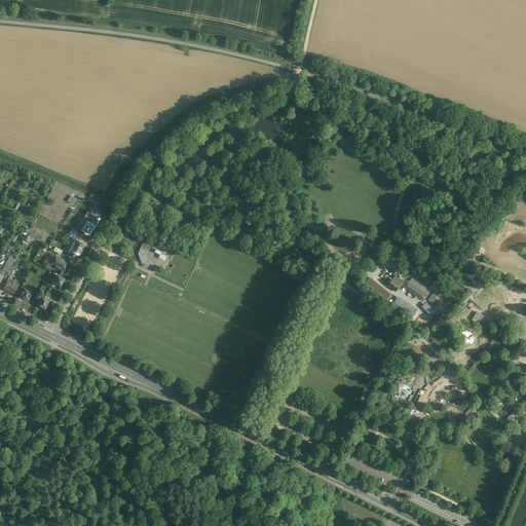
[(168,193),(159,189),(157,193),(162,196),(166,198),(168,193)]
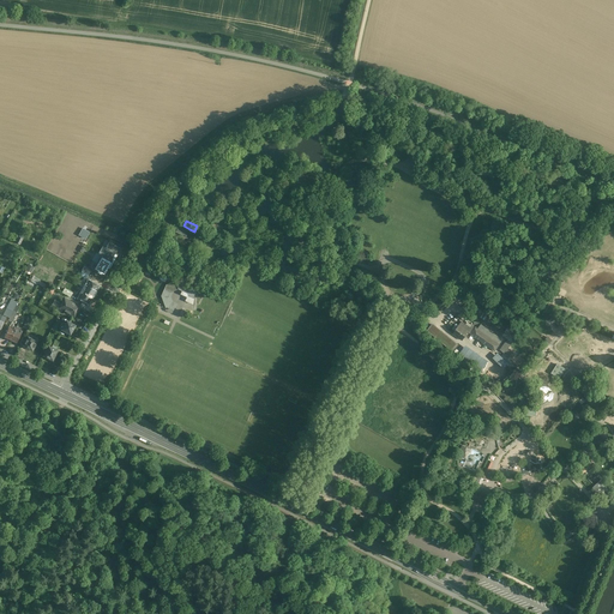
[(184,226),(180,224),(178,233),(187,236),(190,229),(184,226)]
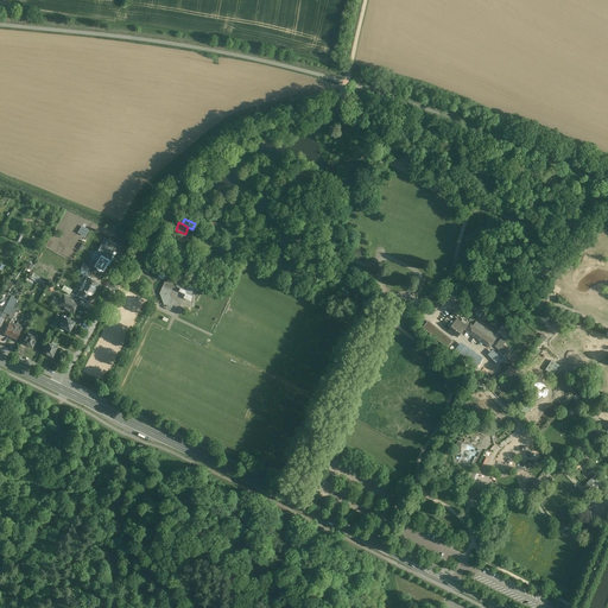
[(81,225),(77,232),(84,236),(90,227),(86,225),(84,227),(81,225)]
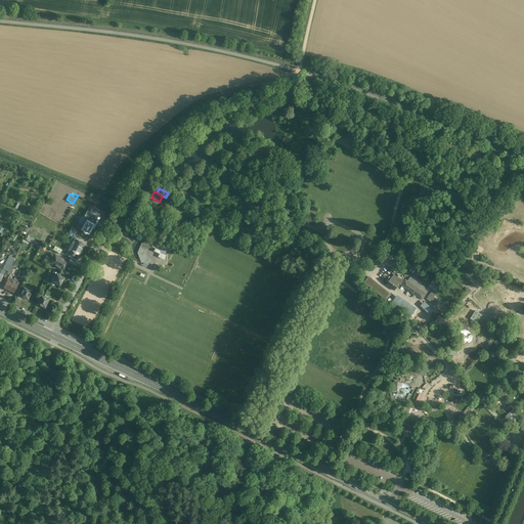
[(93,207),(90,212),(98,217),(100,218),(103,213),(102,212),(103,212),(100,210),(100,211),(93,207)]
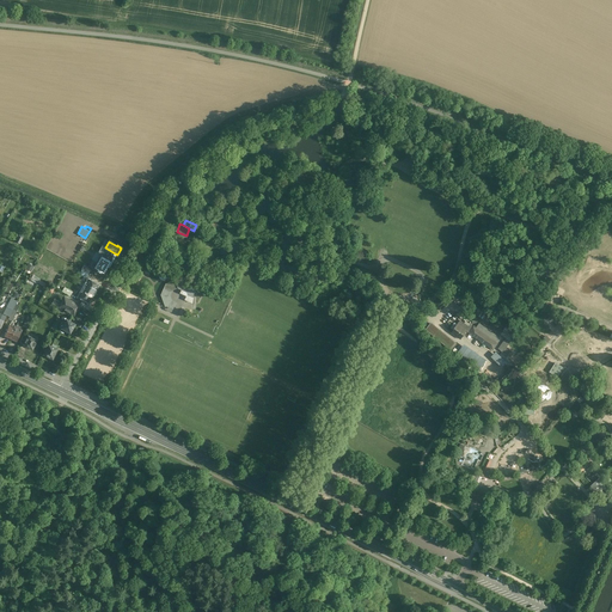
[(105,248),(103,246),(99,254),(101,255),(111,261),(115,254),(105,248)]
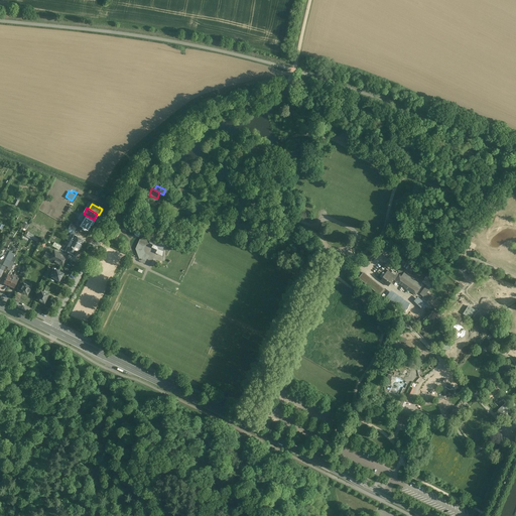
[(85,215),(84,214),(81,213),(77,220),(79,221),(77,225),(79,226),(83,220),(85,215)]
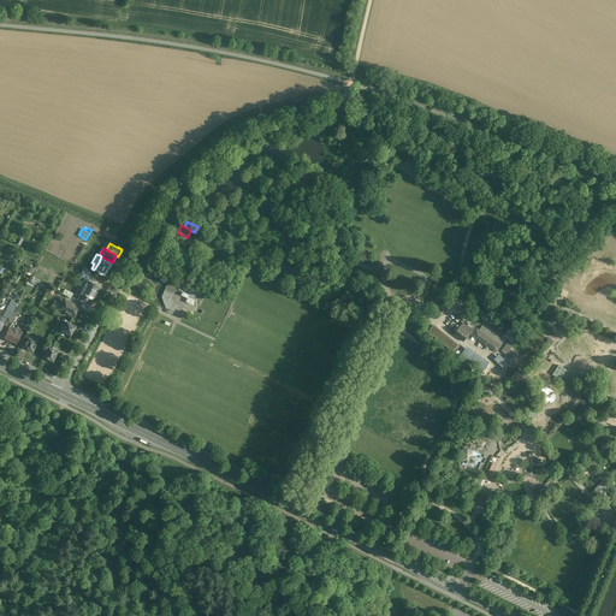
[(112,262),(101,256),(99,262),(94,270),(99,273),(99,274),(102,277),(104,276),(106,277),(113,265),(112,264),(112,262)]
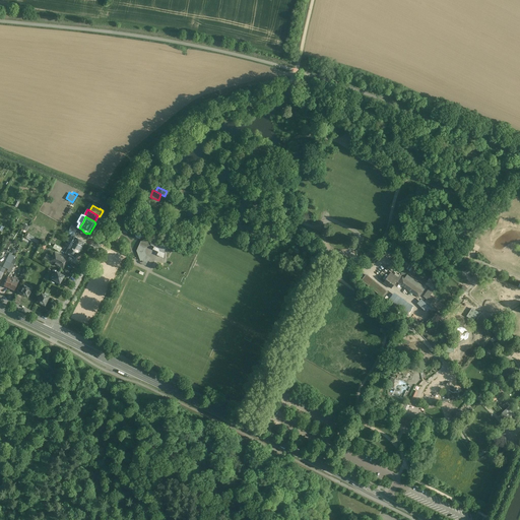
[(83,243),(75,238),(71,245),(79,250),(83,243)]
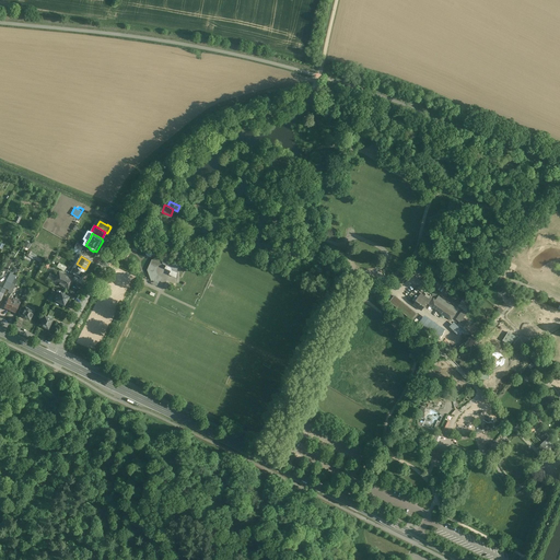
[(164,257),(153,260),(149,270),(152,281),(159,283),(161,278),(158,277),(155,270),(158,265),(164,263),(178,269),(181,264),(164,257)]
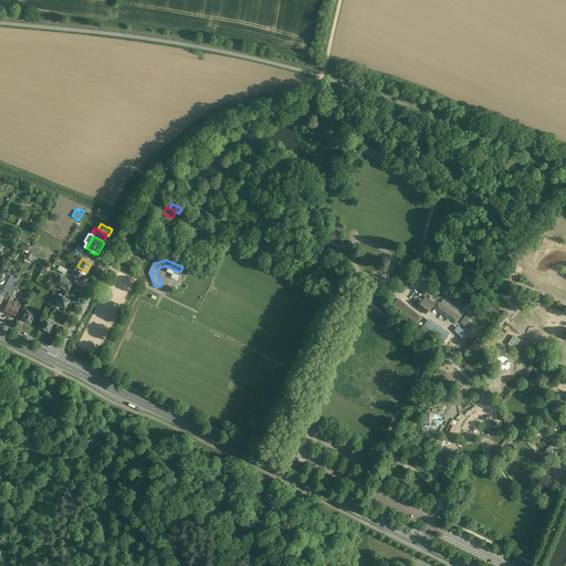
[(9,261),(2,273),(7,274),(12,263),(9,261)]
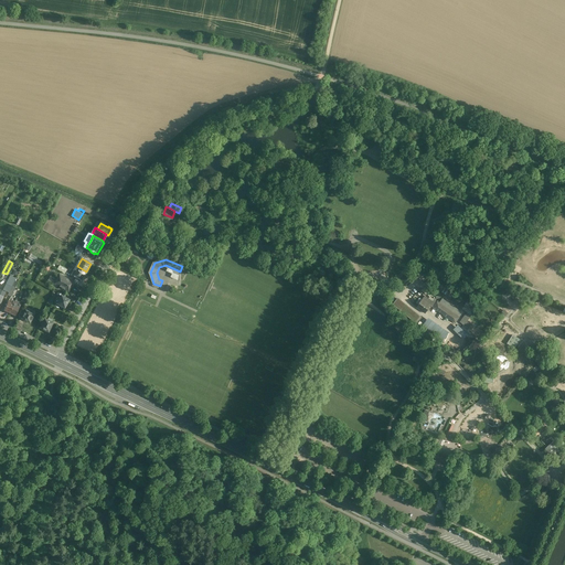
[(86,272),(77,266),(72,275),(82,279),(86,272)]
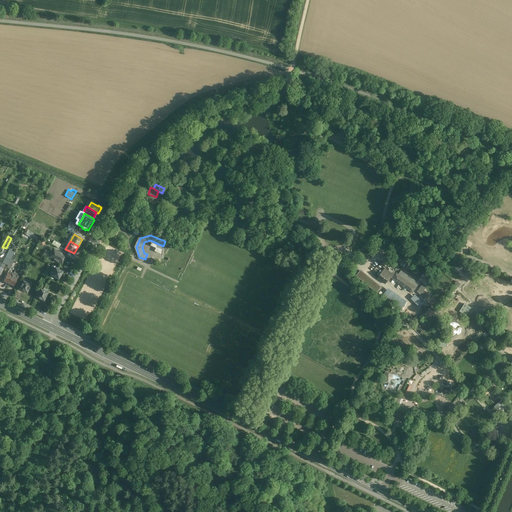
[(67,256),(54,249),(49,257),(62,264),(67,256)]
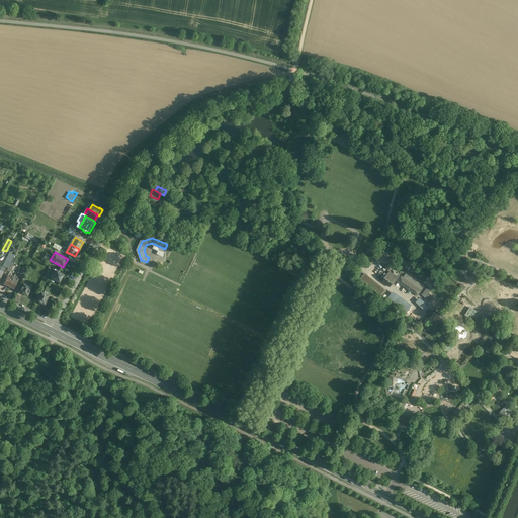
[(468,258),(464,256),(459,254),(457,259),(466,262),(468,258)]
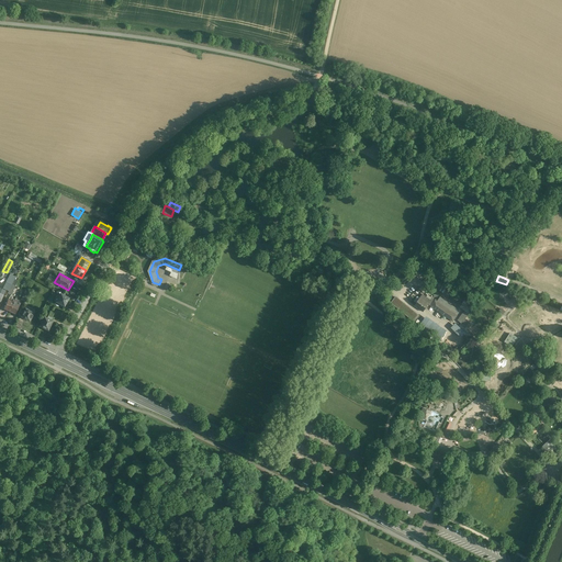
[(12,284),(7,282),(2,291),(8,293),(12,284)]
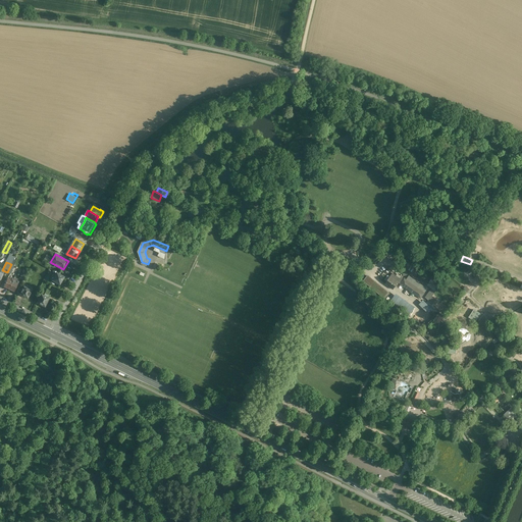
[(421,272),(417,277),(431,288),(435,291),(436,292),(440,286),(421,272)]
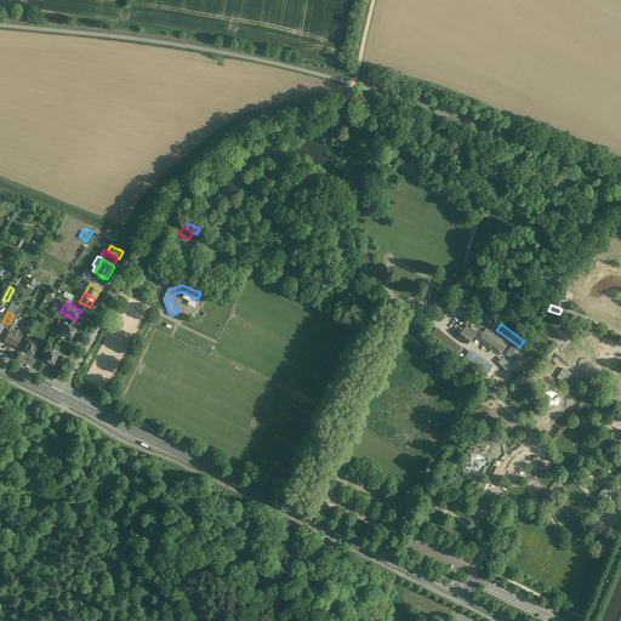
[(70,326),(67,325),(62,334),(70,339),(77,330),(70,326)]
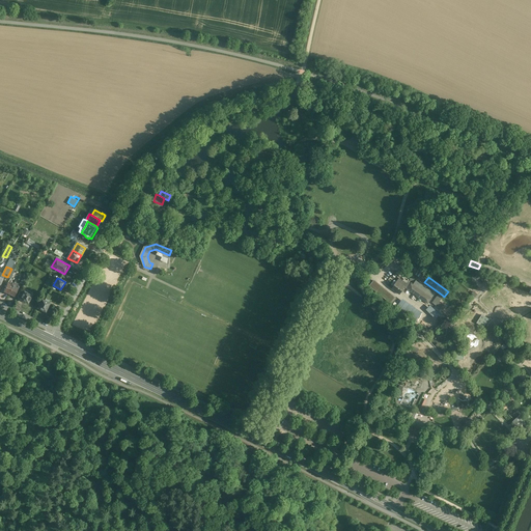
[(400,278),(393,288),(400,295),(406,286),(425,302),(432,292),(416,281),(413,285),(409,282),(408,283),(400,278)]
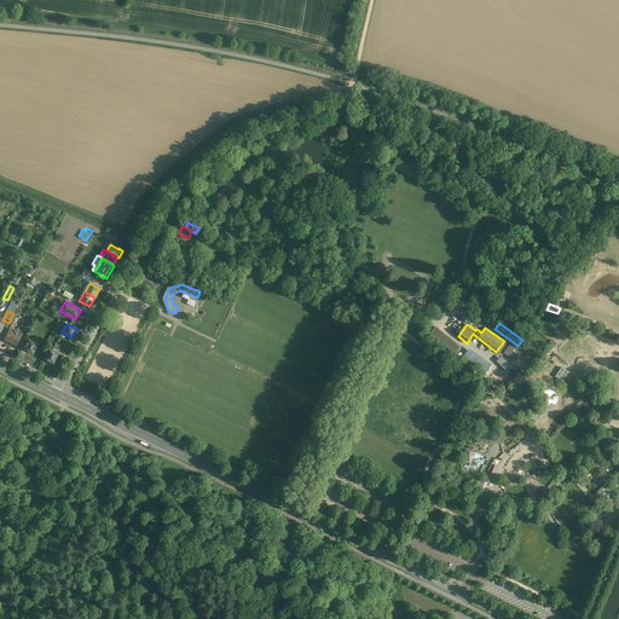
[(437,327),(431,333),(457,354),(462,348),(437,327)]
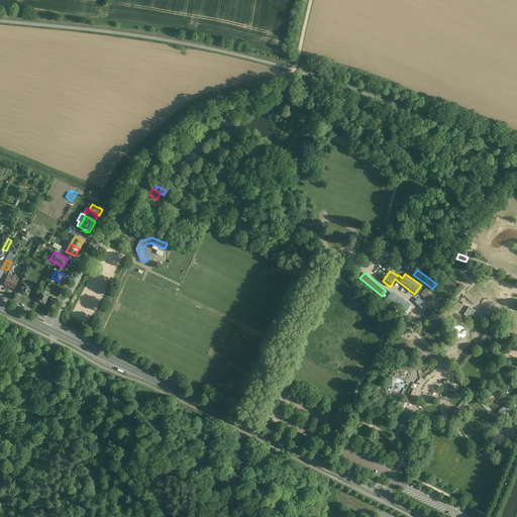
[(8,274),(4,284),(9,286),(13,279),(13,277),(8,274)]
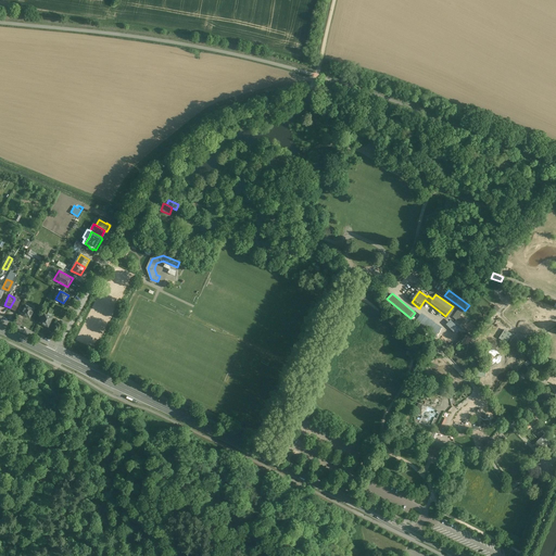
[(20,302),(14,300),(10,307),(15,311),(20,302)]
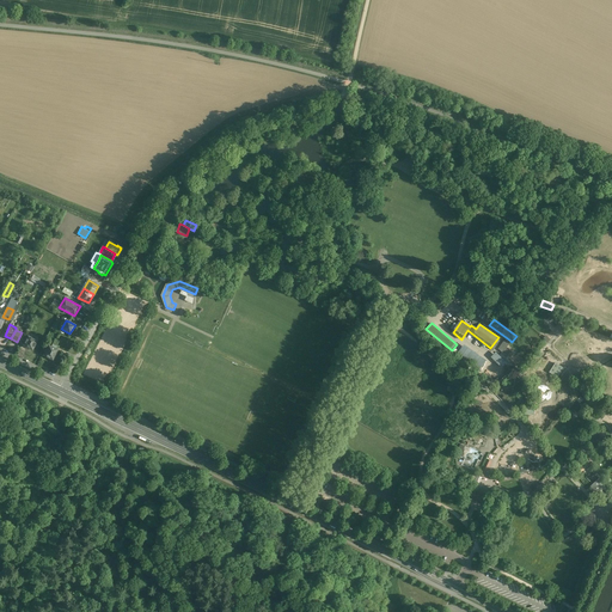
[(37,341),(28,336),(24,344),(23,346),(32,350),(37,341)]
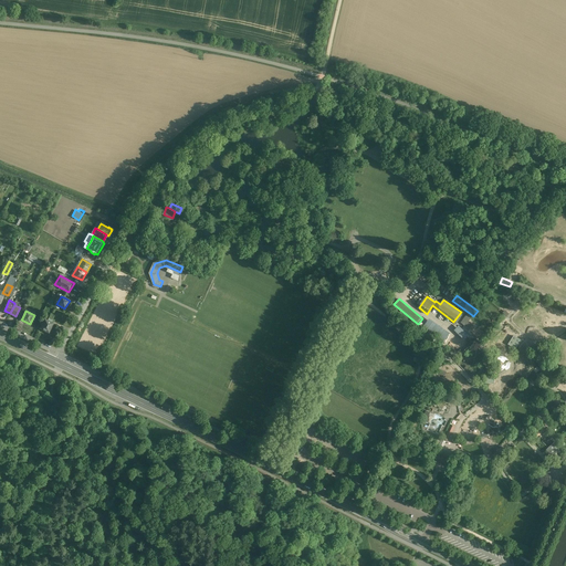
[(468,312),(461,322),(464,325),(472,315),(468,312)]
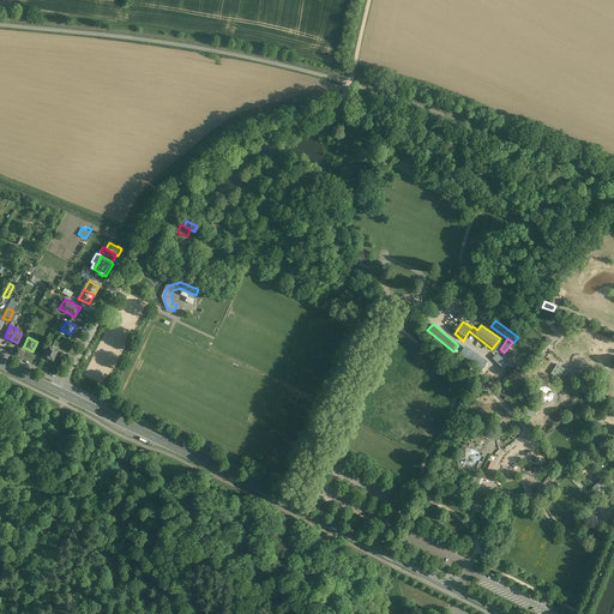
[(53,348),(48,345),(43,356),(50,360),(49,360),(53,361),(54,359),(58,351),(53,349),(53,348)]
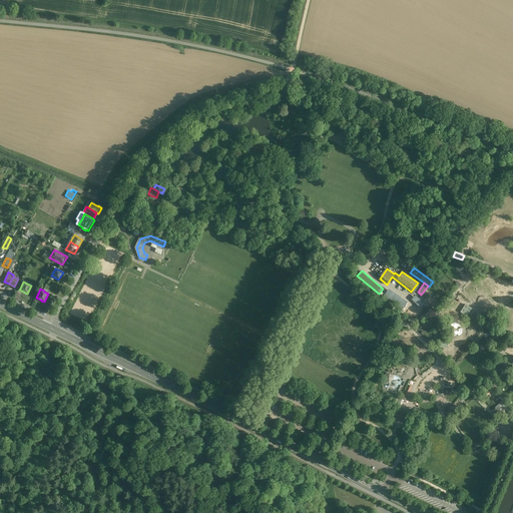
[(389,291),(384,299),(402,312),(408,304),(389,291)]
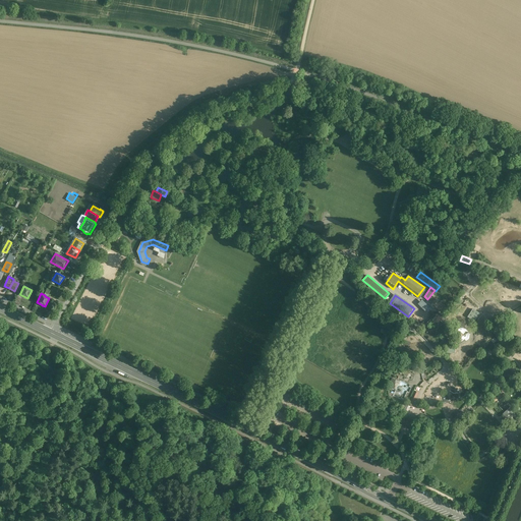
[(429,308),(427,305),(423,300),(418,304),(425,312),(429,308)]
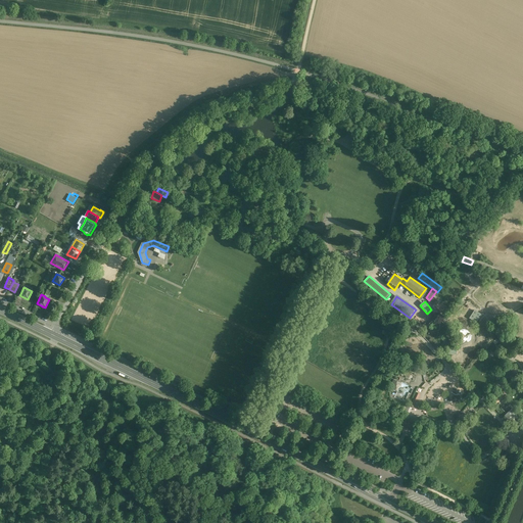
[(473,313),(472,315),(470,318),(476,323),(480,317),(473,313)]
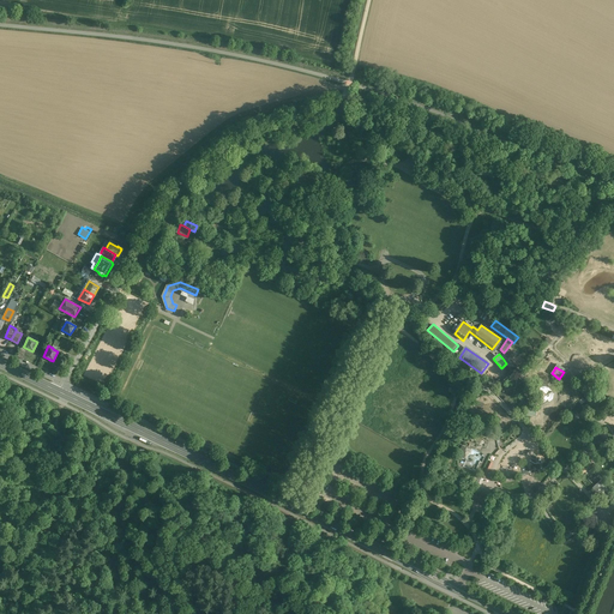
[(539,414),(534,409),(529,414),(534,419),(539,414)]
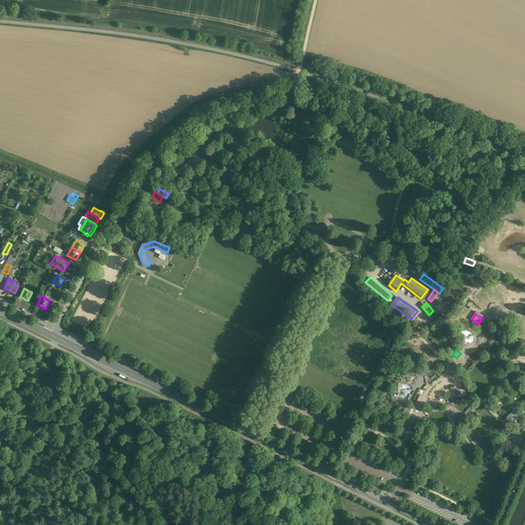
[(417,394),(411,406),(416,408),(422,396),(417,394)]
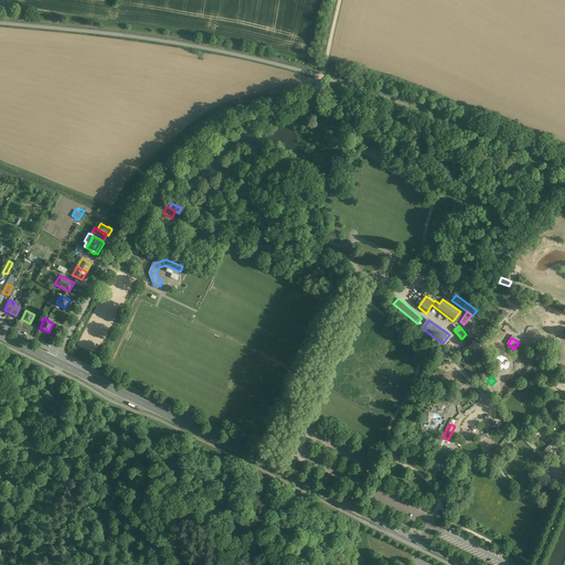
[(547,447),(545,449),(551,455),(555,452),(560,451),(557,440),(553,441),(547,447)]
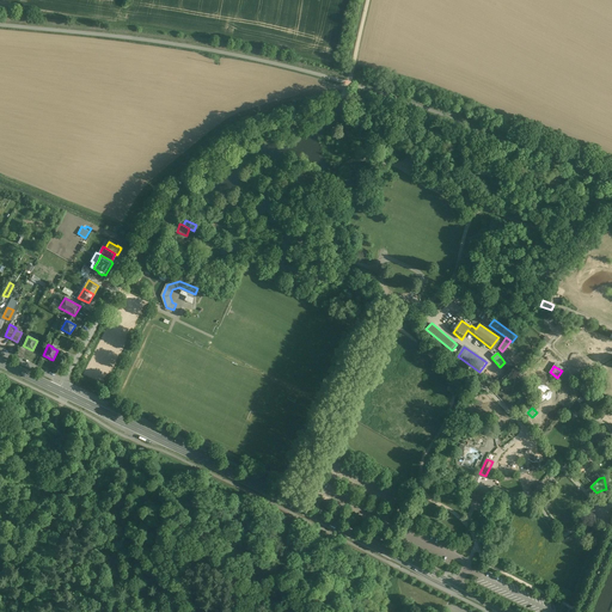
[(545,485),(540,482),(533,490),(538,494),(545,485)]
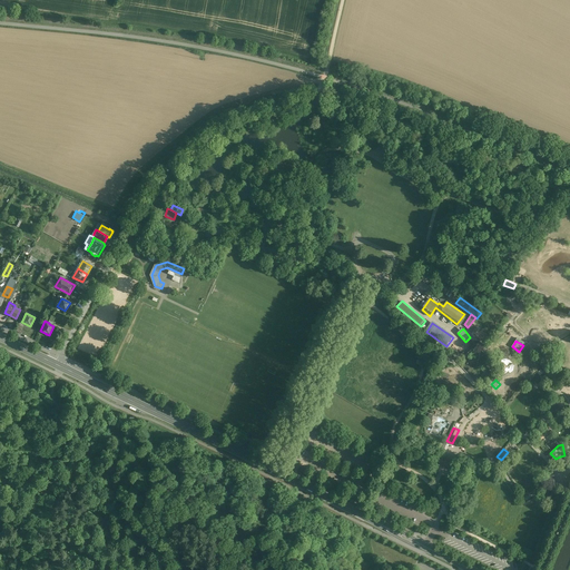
[(446,460),(445,460),(444,461),(438,458),(435,461),(443,464),(442,467),(443,467),(445,468),(446,465),(452,469),(453,465),(448,463),(449,461),(446,460)]
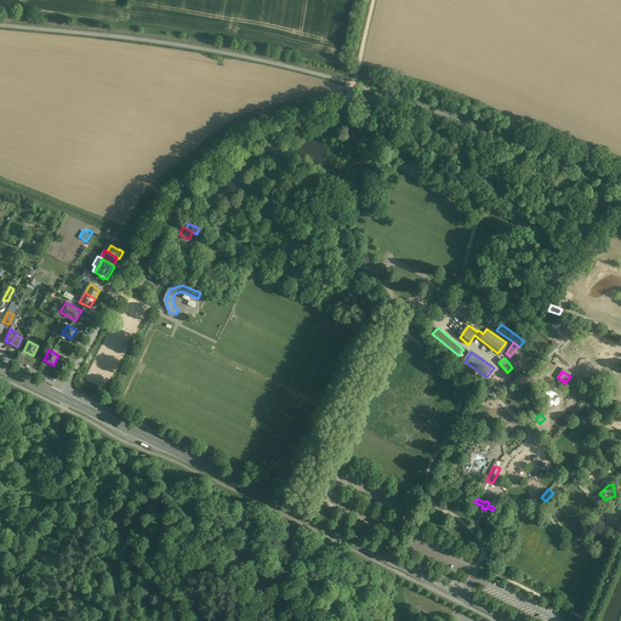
[(598,530),(603,541),(608,537),(604,528),(604,518),(598,518),(598,530)]
